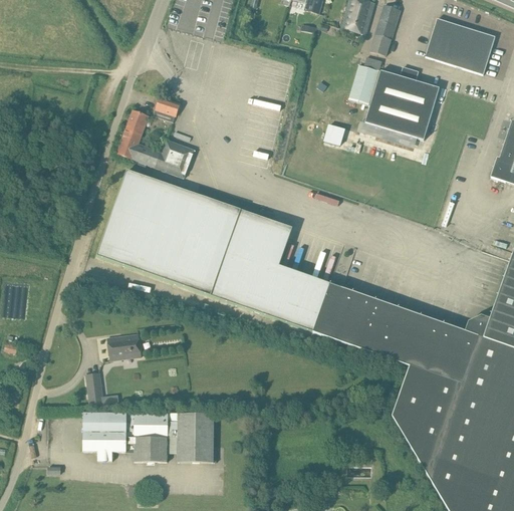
[(300,0),(306,2),(304,8),(319,12),(323,0),(300,0)]
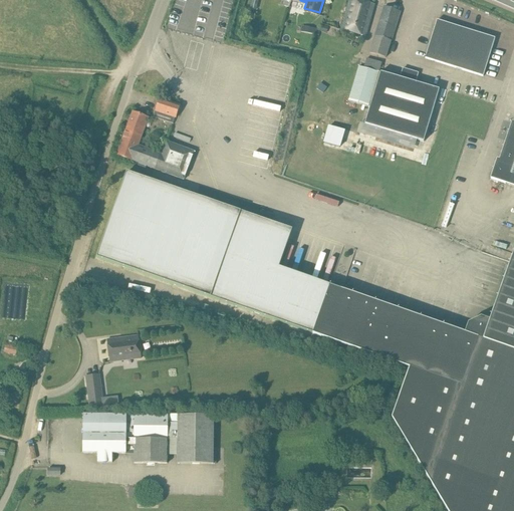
[(348,0),(341,25),(365,32),(374,2),(366,0),(348,0)]
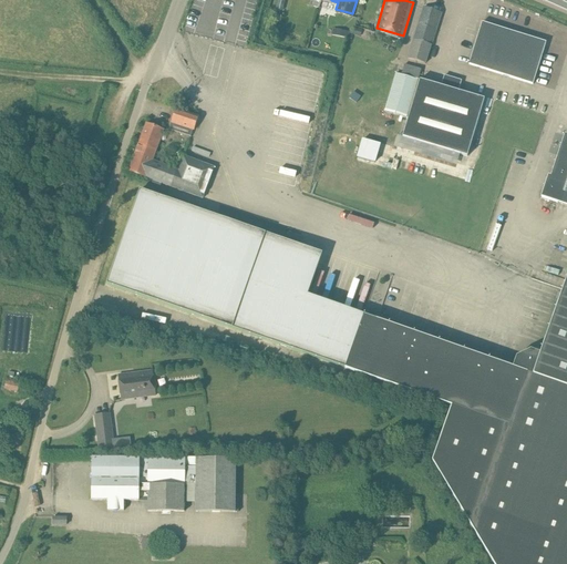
[(425,61),(443,10),(423,3),(408,54),(425,61)]
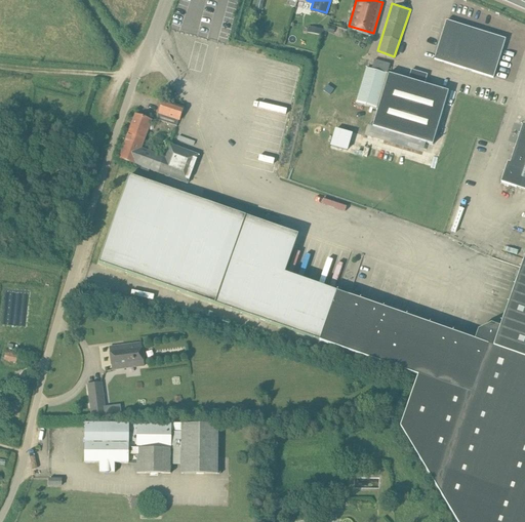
[(493,75),(506,36),(446,17),(434,56),(493,75)]
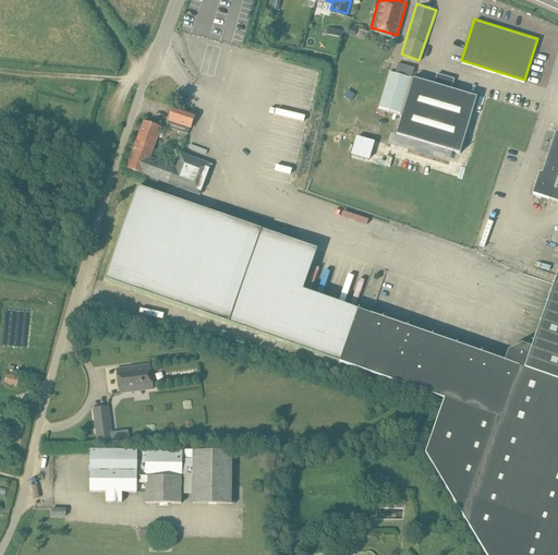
[(342,33),(344,27),(327,24),(326,29),(342,33)]
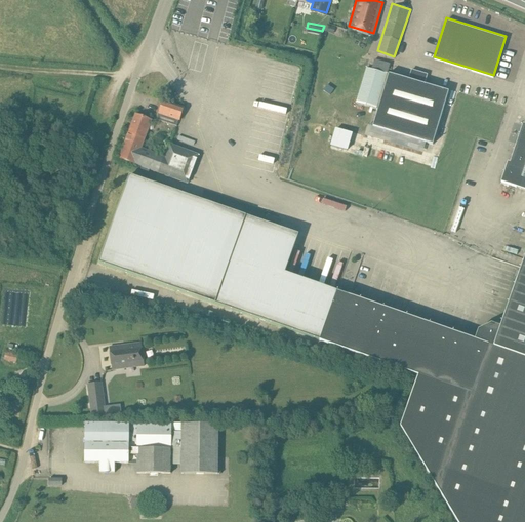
[(374,56),(371,67),(388,71),(390,62),(374,56)]
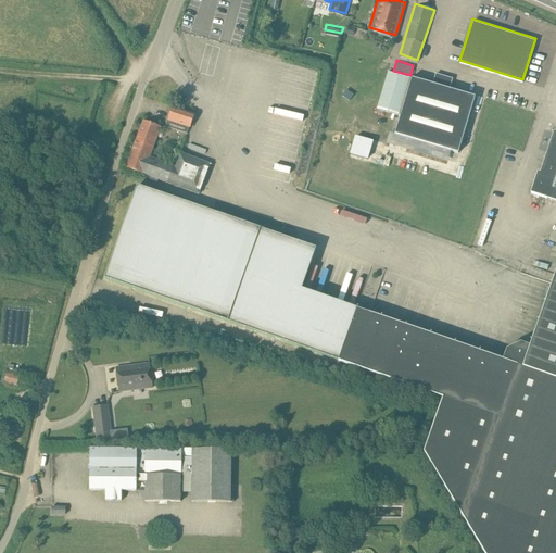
[(377,105),(400,113),(411,75),(393,71),(388,68),(377,105)]
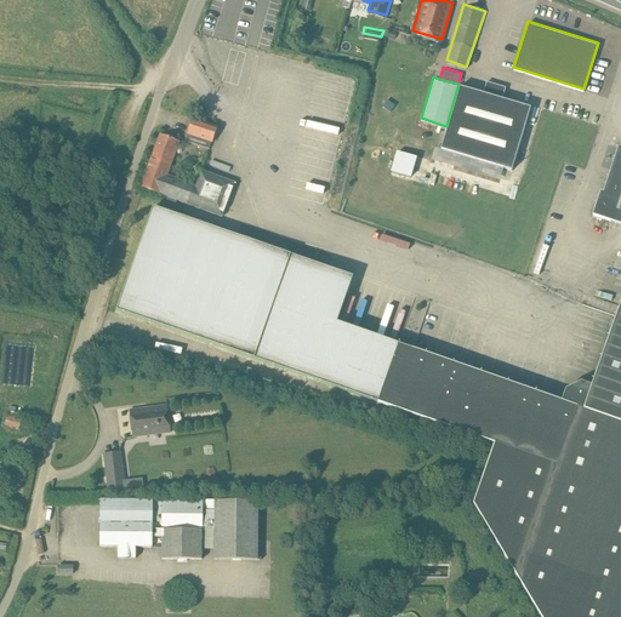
[(483,91),(459,84),(446,126),(439,147),(512,169),(531,106),(502,97),(506,85),(486,79),(483,91)]
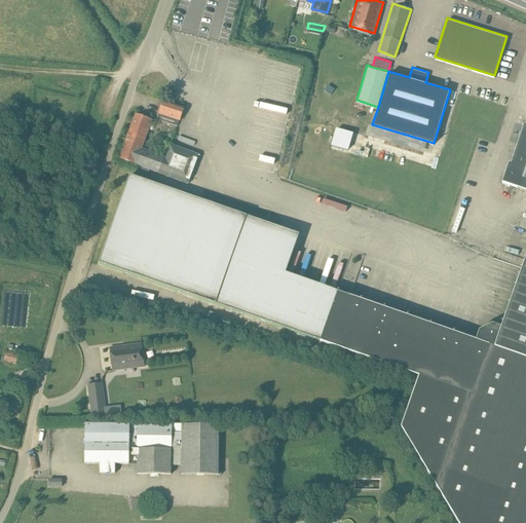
[(185,105),(163,98),(158,111),(180,118),(185,105)]
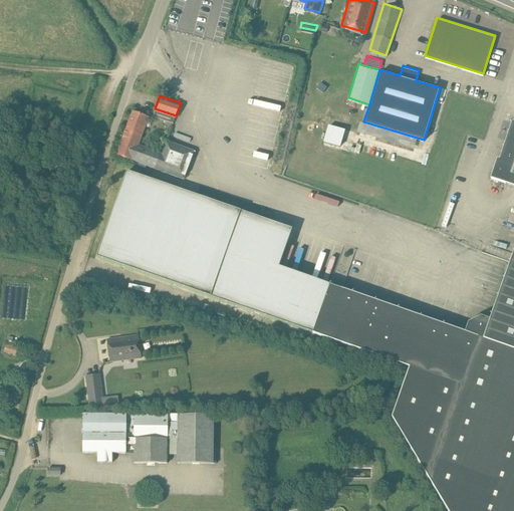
[(139,143),(149,115),(133,109),(116,153),(184,178),(195,149),(166,139),(162,152),(139,143)]
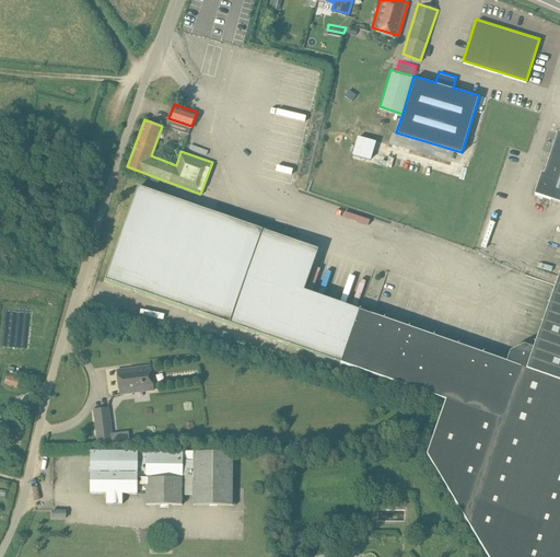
[(559,198),(559,128),(545,170),(543,169),(535,190),(559,198)]
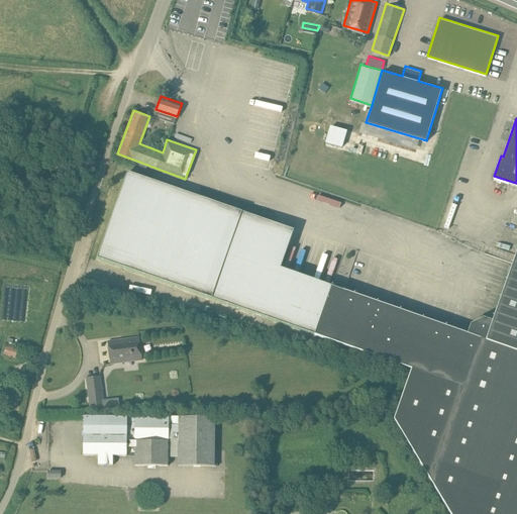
[(190,141),(192,136),(178,130),(176,135),(190,141)]
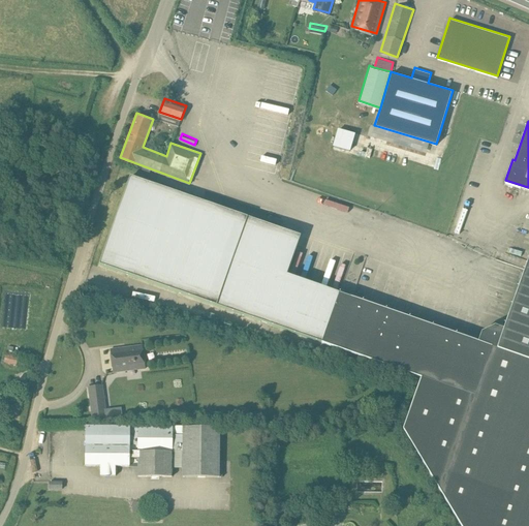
[(322,340),(339,291),(287,273),(302,234),(131,175),(100,263),(228,308),(322,340)]
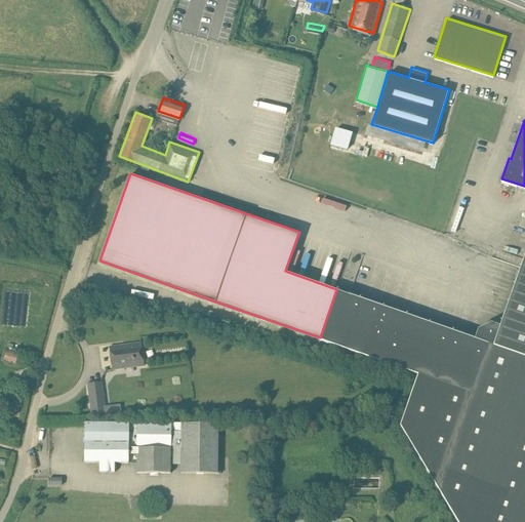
[(418,372),(418,374),(401,424),(458,521),(524,521),(524,254),(500,326),(491,323),(480,329),(477,338),(336,289),(320,337),(418,372)]
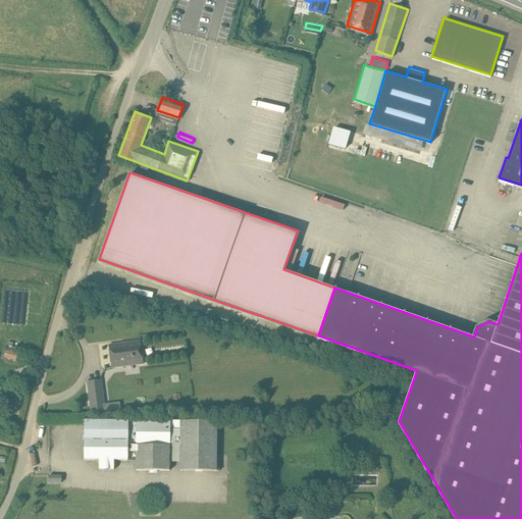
[(143,361),(140,339),(109,343),(112,365),(143,361)]
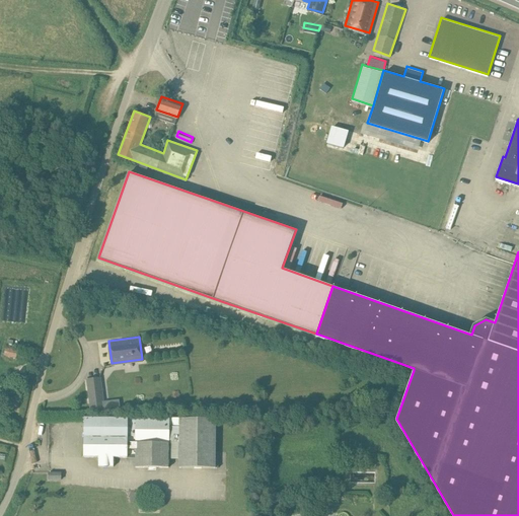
[(105,410),(100,375),(86,377),(90,412),(105,410)]
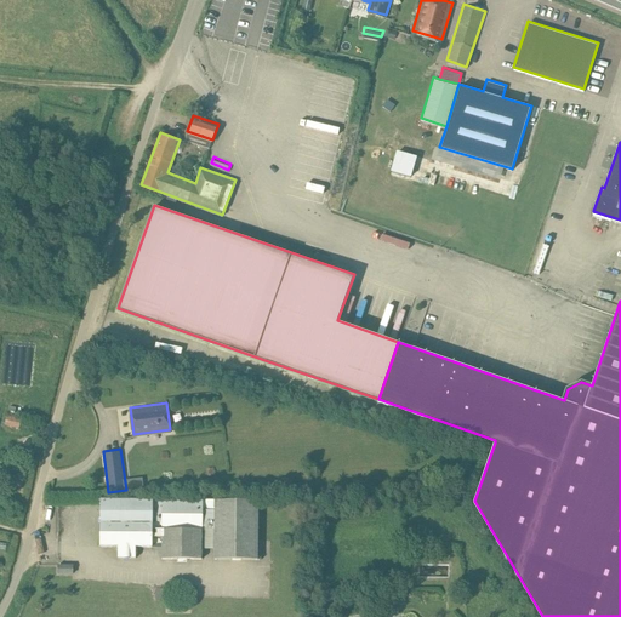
[(101,497),(101,544),(118,544),(118,555),(136,555),(136,544),(152,544),(152,535),(163,535),(161,556),(201,556),(203,527),(214,527),(214,556),(258,558),(258,498),(215,498),(215,508),(203,508),(203,497),(153,497),(101,497)]
